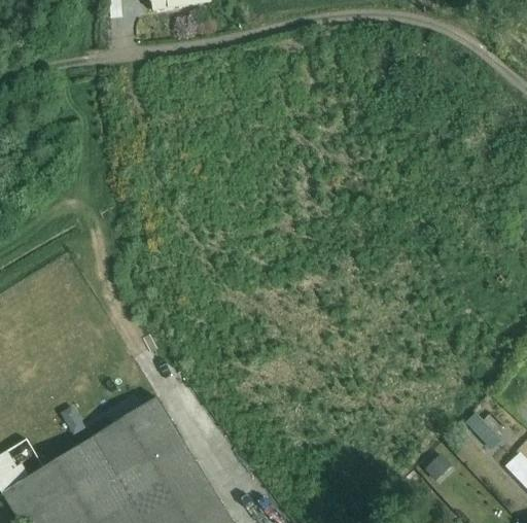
[(108,0),(110,16),(123,15),(120,0),(108,0)]
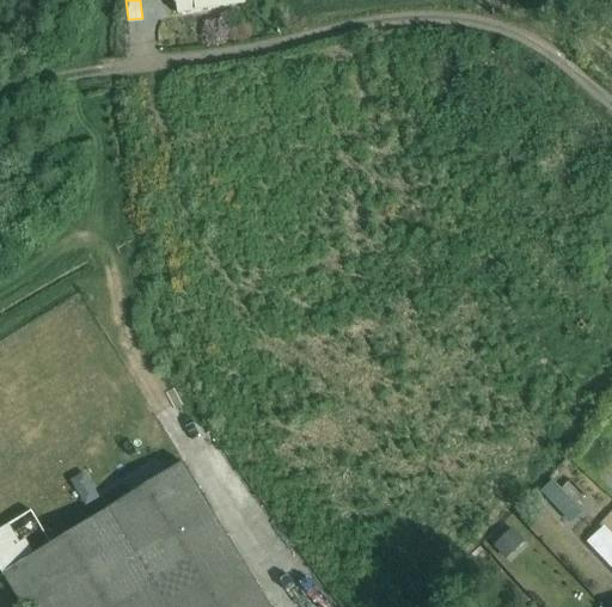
[(177,0),(178,11),(246,1),(246,0),(177,0)]
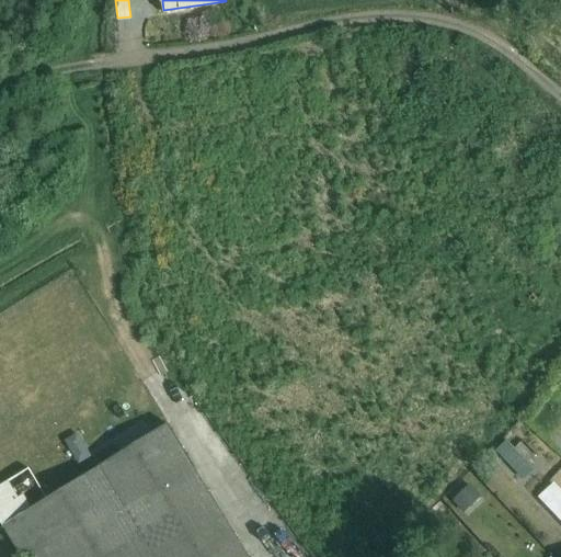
[(492,0),(497,9),(511,0),(492,0)]
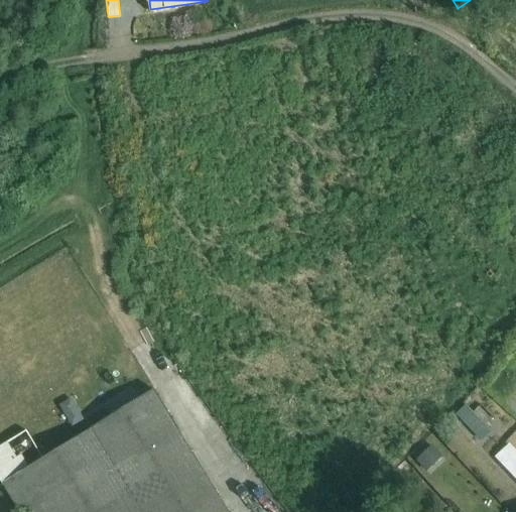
[(230,511),(154,388),(43,457),(29,465),(21,453),(16,456),(7,440),(0,444),(0,477),(21,511),(230,511)]
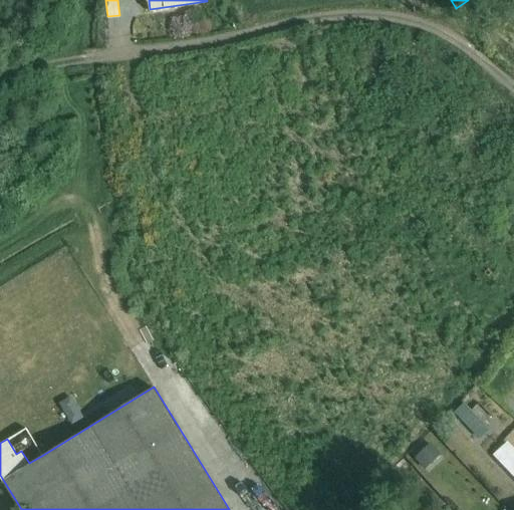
[(464,402),(454,412),(479,437),(489,428),(464,402)]
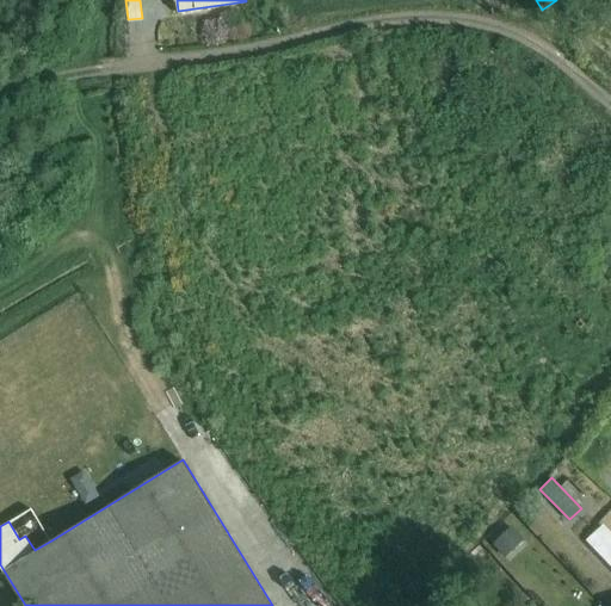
[(31,507),(8,521),(19,539),(25,536),(35,550),(51,540),(31,507)]
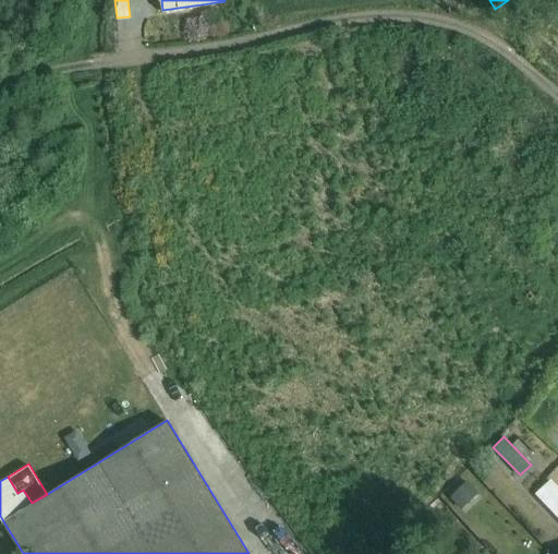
[(557,485),(550,478),(535,493),(557,517),(557,485)]
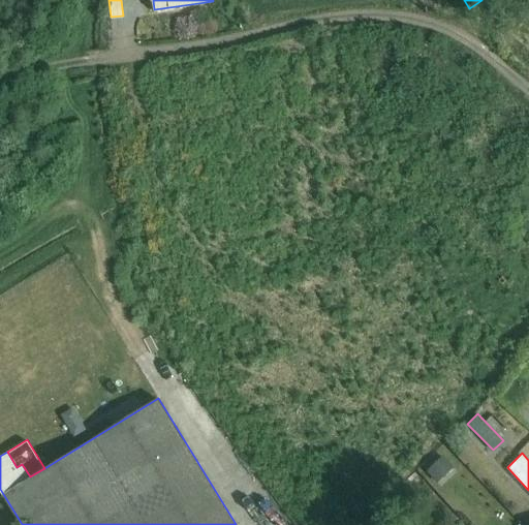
[(443,455),(428,469),(439,482),(454,466),(443,455)]
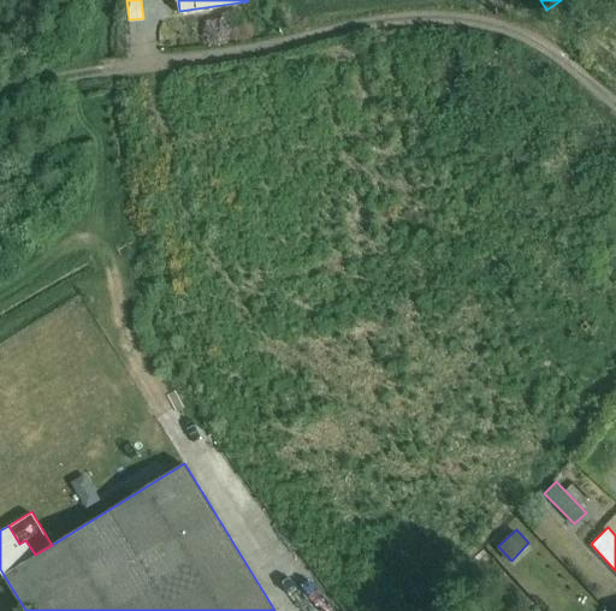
All buildings are outlined.
